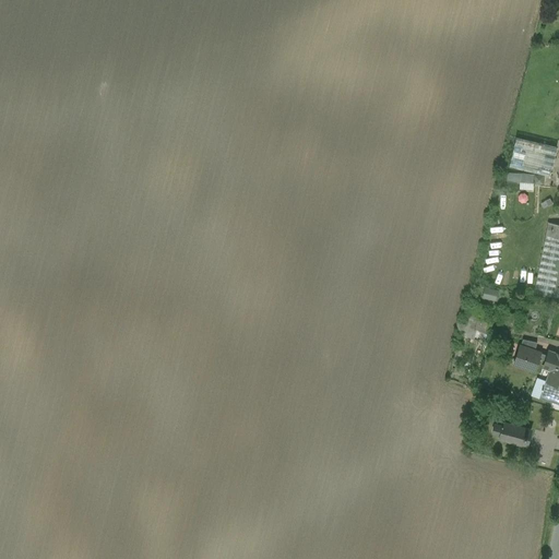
[(544,145),(515,138),(509,166),(549,176),(556,147),(544,145)]
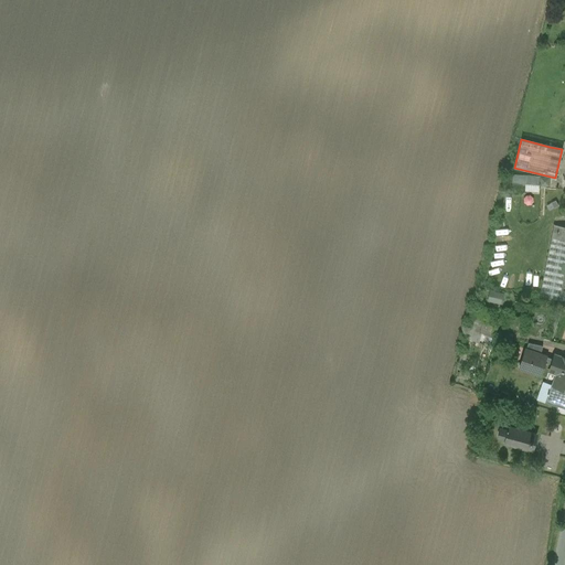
[(564,226),(553,225),(539,297),(564,301),(564,226)]
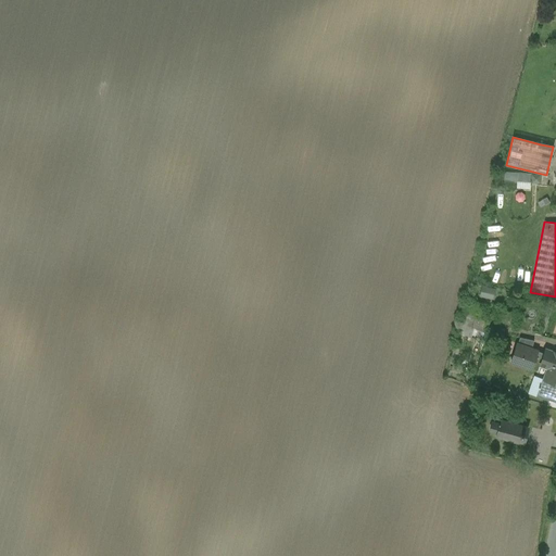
[(484,289),(483,294),(496,299),(498,294),(484,289)]
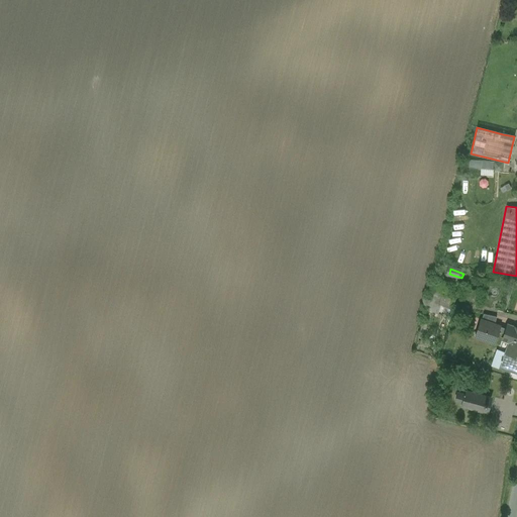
[(439,289),(433,300),(443,306),(442,307),(449,311),(456,298),(439,289)]
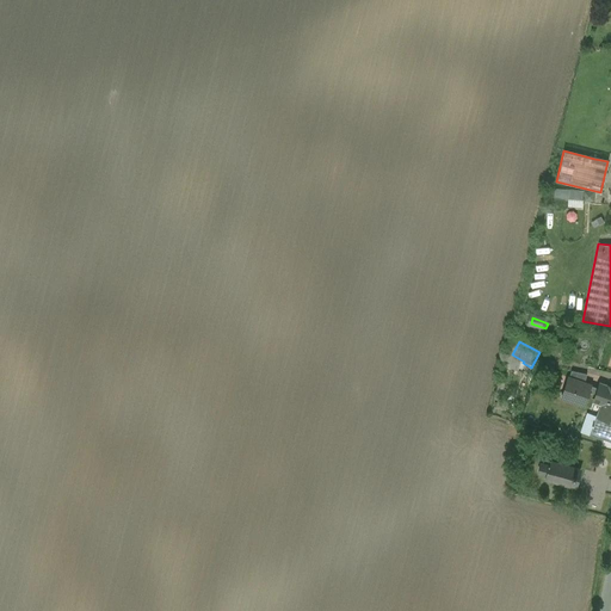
[(587,374),(572,370),(569,377),(584,383),(587,374)]
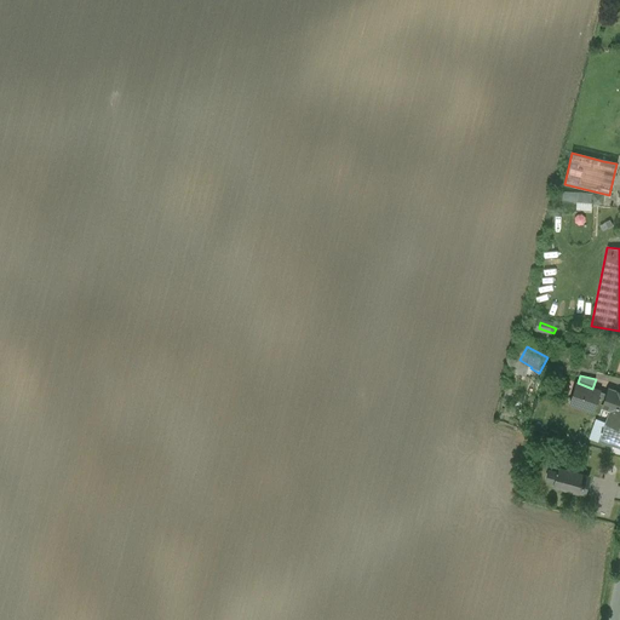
[(578,383),(577,383),(569,403),(593,412),(598,397),(606,400),(607,394),(592,389),(578,383)]
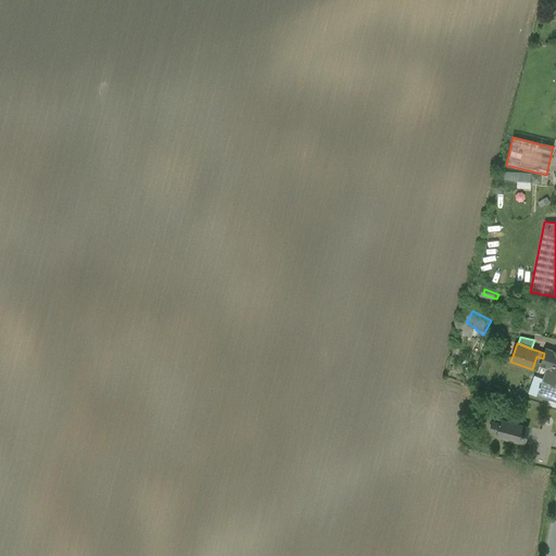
[(555,353),(546,350),(544,353),(543,358),(541,363),(551,366),(546,379),(545,378),(544,378),(544,379),(555,382),(555,353)]
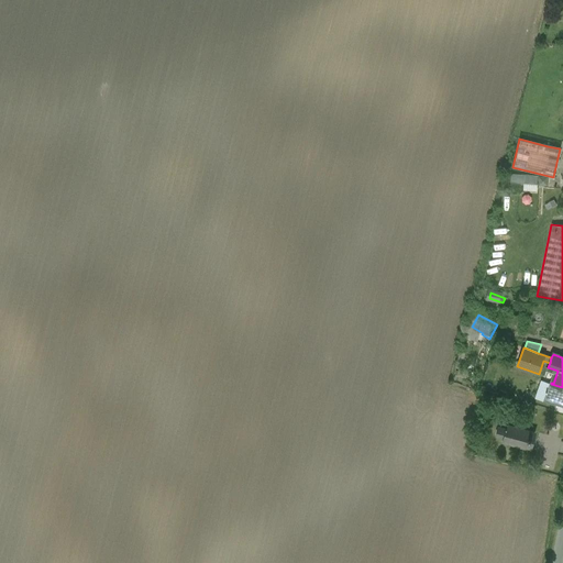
[(562,387),(551,384),(551,383),(549,383),(543,400),(554,405),(562,407),(562,387)]
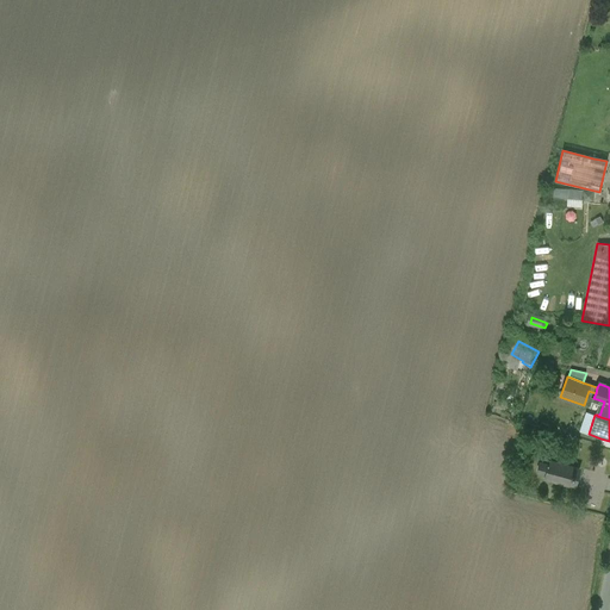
[(579,468),(549,461),(551,455),(542,453),(537,472),(545,474),(543,479),(574,486),(576,480),(577,478),(578,474),(579,468)]
